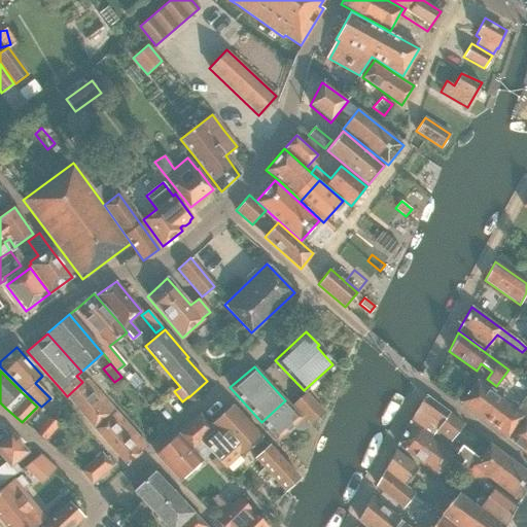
[(86,379),(82,382),(67,396),(93,427),(114,410),(86,379)]
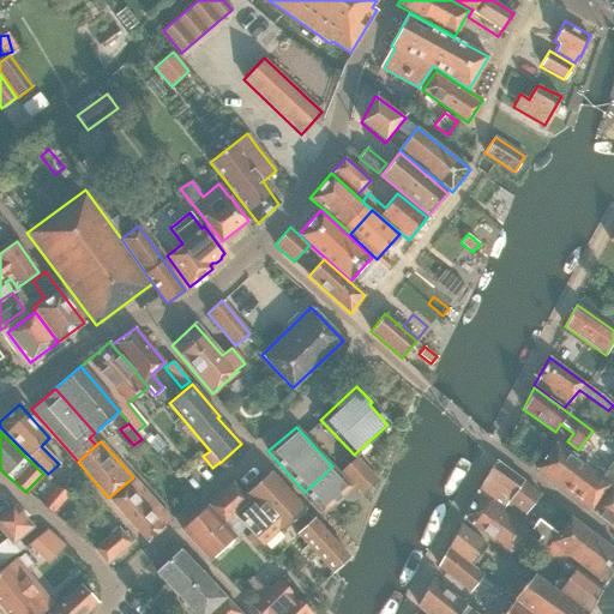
[(603,498),(612,486),(597,475),(555,444),(536,469),(581,504),(593,511),(603,498)]
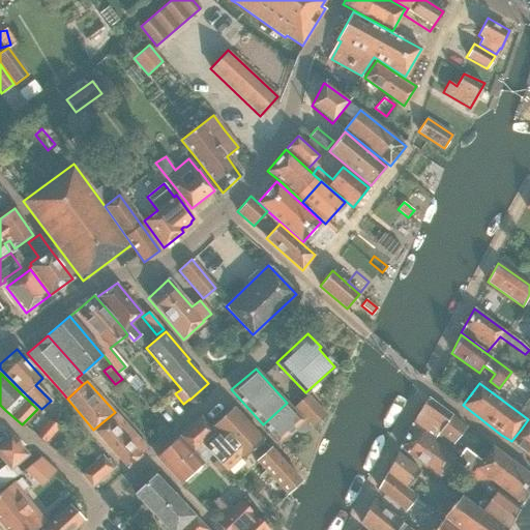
[(529,393),(516,410),(528,419),(529,419),(529,393)]
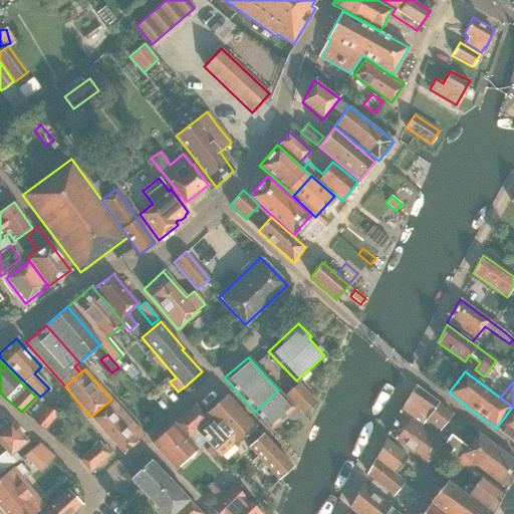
[(303,415),(316,402),(299,383),(285,396),(303,415)]
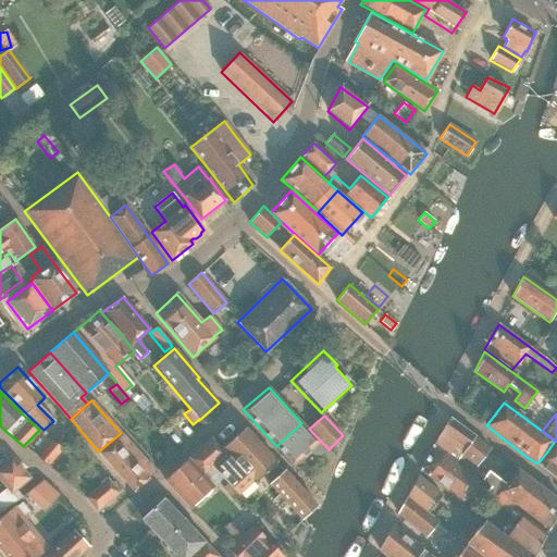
[(449,417),(433,446),(455,463),(461,455),(477,467),(491,448),(474,436),(449,417)]
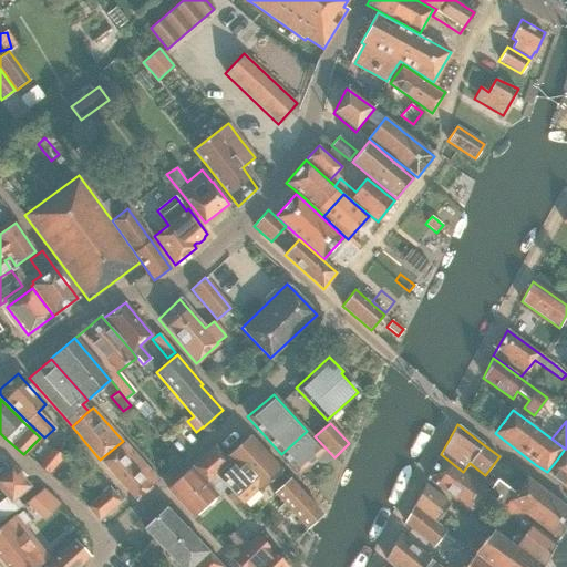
[(325,450),(307,431),(281,454),(298,473),(325,450)]
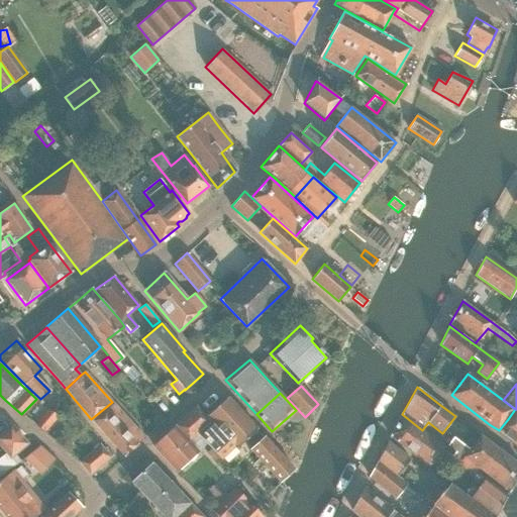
[(93,421),(110,440),(126,426),(128,429),(133,425),(113,403),(93,421)]
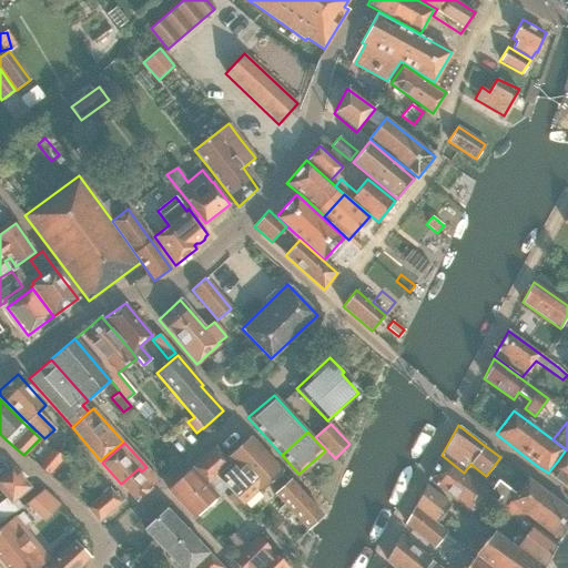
[(217,477),(221,480),(257,523),(260,520),(286,549),(323,516),(277,466),(274,469),(253,445),(217,477)]
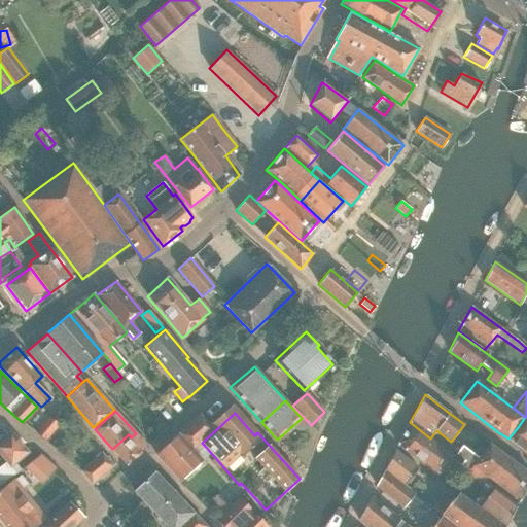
[(196,454),(205,446),(202,443),(201,443),(214,430),(200,415),(178,434),(155,454),(180,481),(183,478),(186,478),(190,475),(190,471),(202,461),(196,454)]
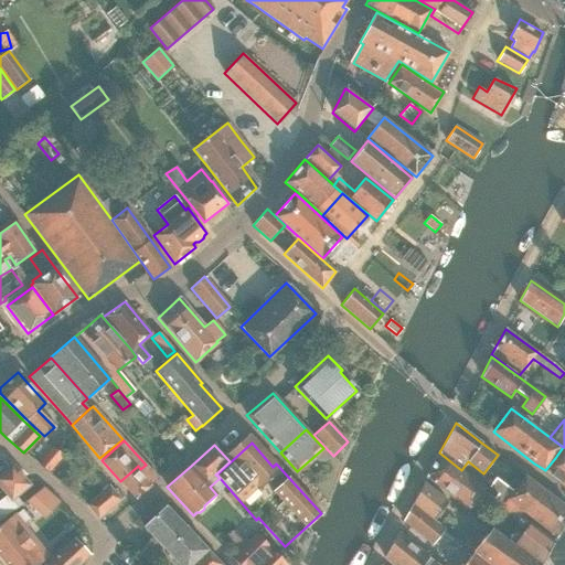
[(63,455),(52,446),(38,464),(49,471),(63,455)]
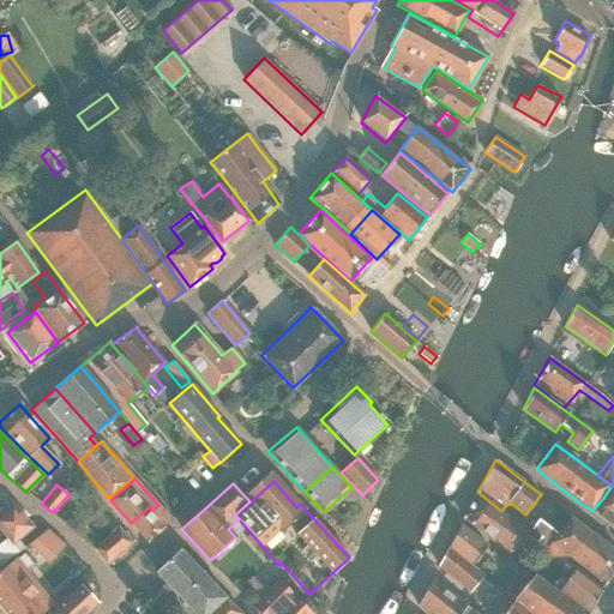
[(613,486),(612,486),(603,498),(593,511),(613,528),(613,486)]
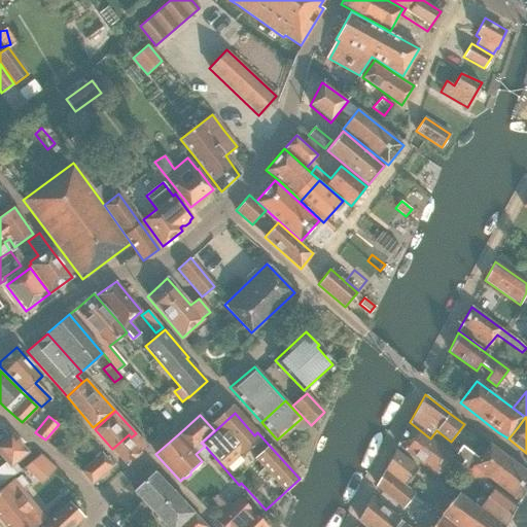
[(453,455),(430,438),(410,422),(397,445),(436,476),(440,472),(443,475),(446,470),(443,468),(453,455)]
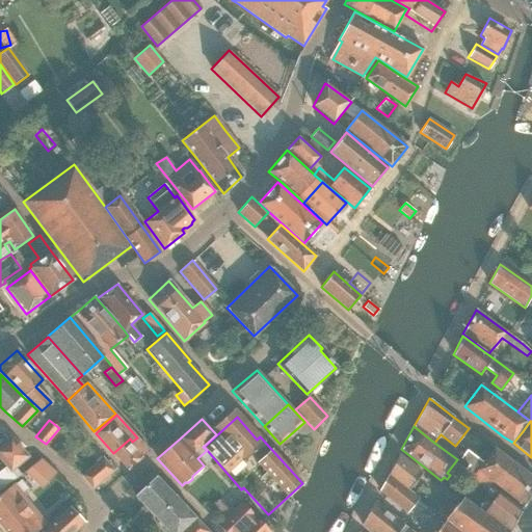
[(16,478),(21,475),(16,468),(28,457),(11,437),(0,446),(0,458),(5,464),(16,478)]
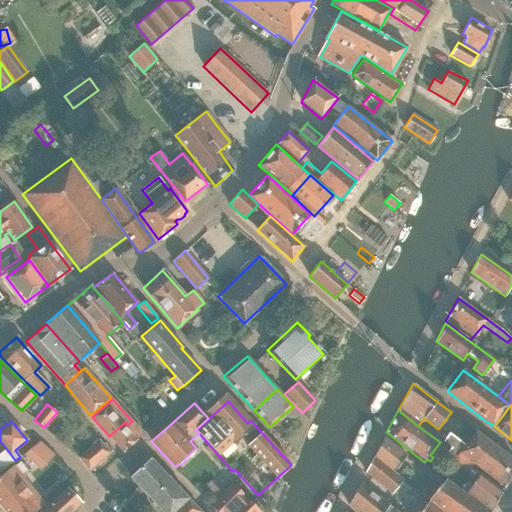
[(143,433),(132,421),(127,425),(125,422),(109,436),(123,452),(136,440),(143,433)]
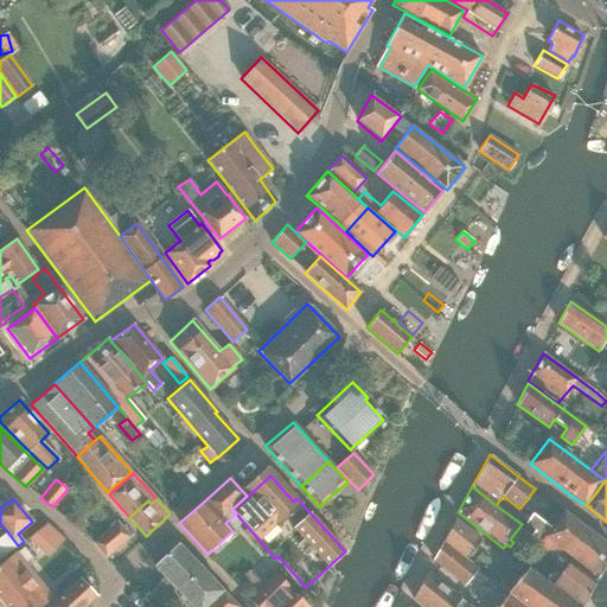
[(598,577),(606,558),(606,543),(564,511),(549,531),(544,528),(547,524),(532,513),(525,523),(535,530),(531,535),(541,542),(538,544),(555,557),(561,549),(598,577)]
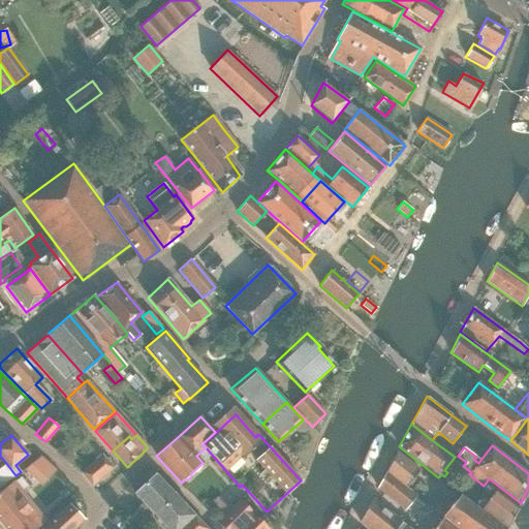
[(398,452),(386,472),(396,479),(406,488),(421,469),(398,452)]
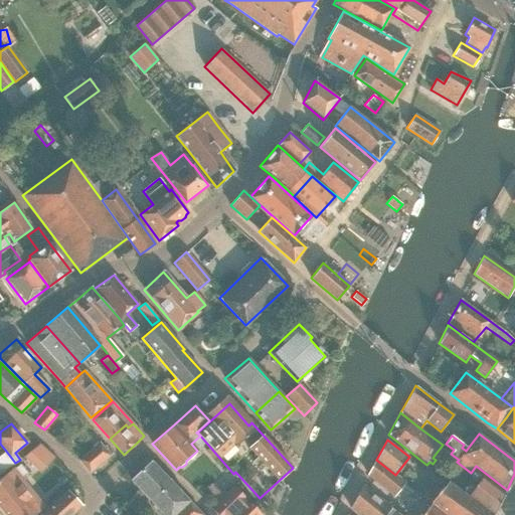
[(90,473),(110,456),(100,443),(79,460),(90,473)]
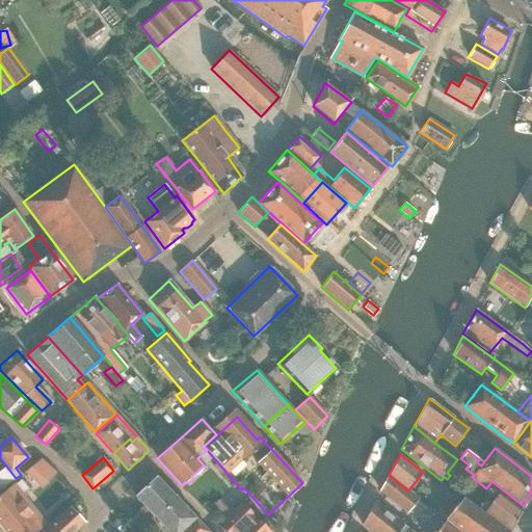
[(41,458),(31,466),(43,478),(51,469),(41,458)]
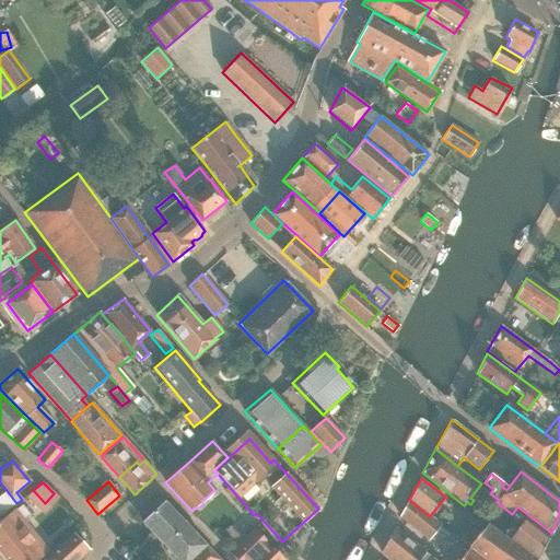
[(440,525),(419,508),(409,500),(399,516),(429,539),(440,525)]
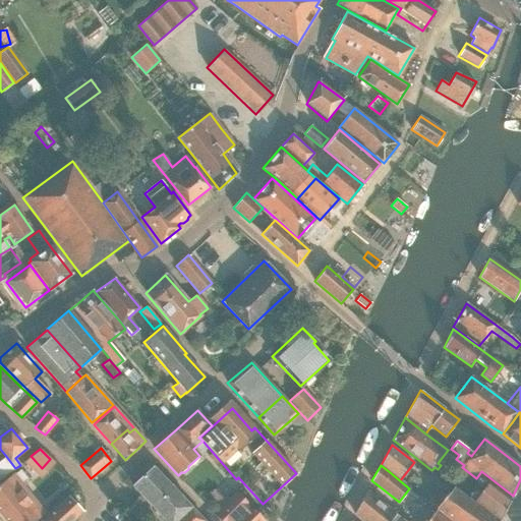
[(165,520),(204,520),(182,497),(183,497),(181,495),(180,496),(172,486),(173,485),(171,484),(170,484),(153,466),(132,485),(165,520)]
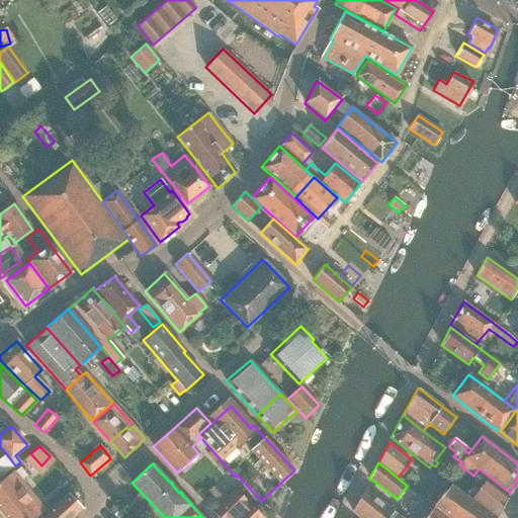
[(0,510),(2,512),(28,491),(13,471),(0,482),(0,510)]
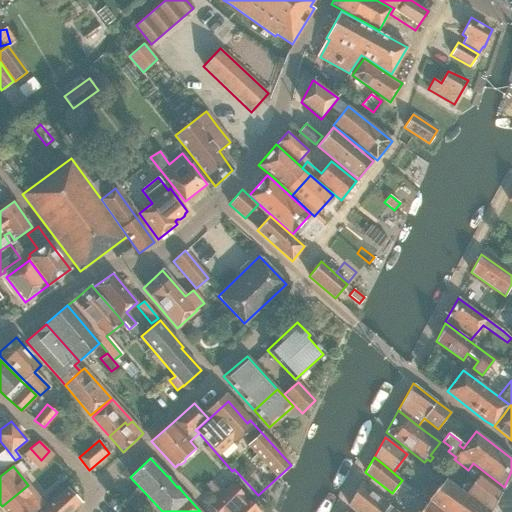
[(489,511),(490,511),(502,490),(471,467),(467,474),(475,480),(465,493),(489,511)]
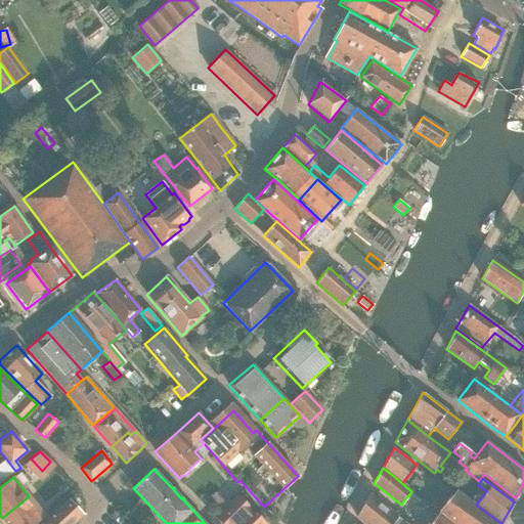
[(453,523),(499,523),(455,490),(438,512),(453,523)]
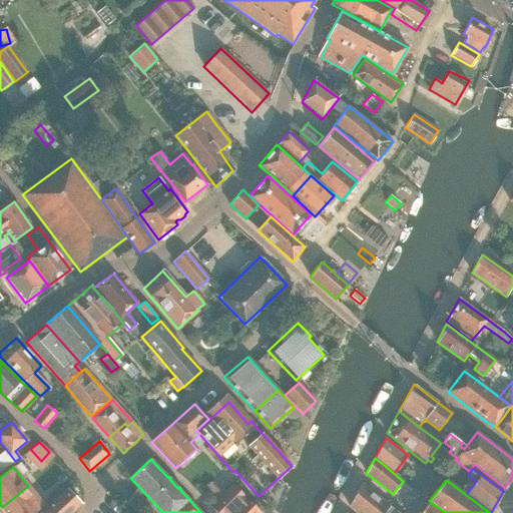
[(216,512),(231,512),(247,498),(233,483),(210,506),(216,512)]
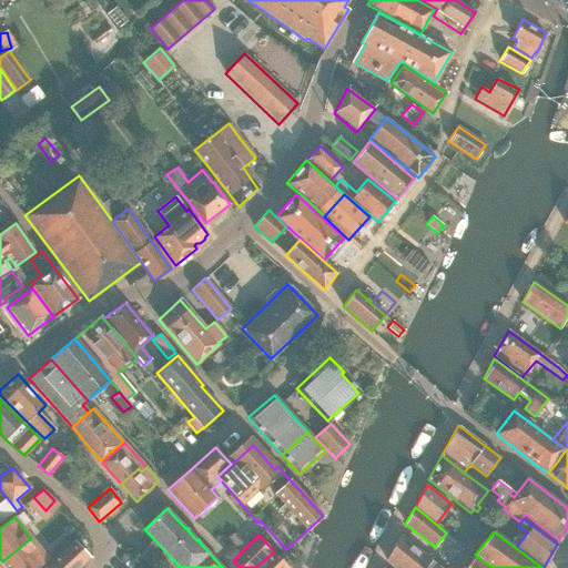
[(442,567),(432,560),(432,559),(401,535),(387,561),(395,567),(442,567)]
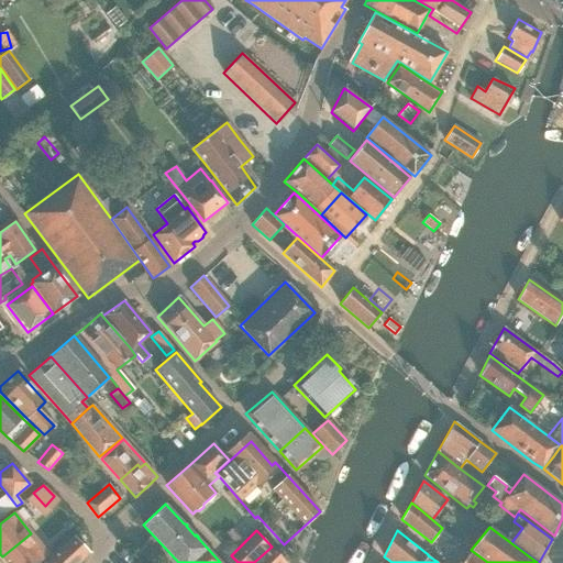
[(36,562),(47,554),(31,533),(2,556),(7,562),(36,562)]
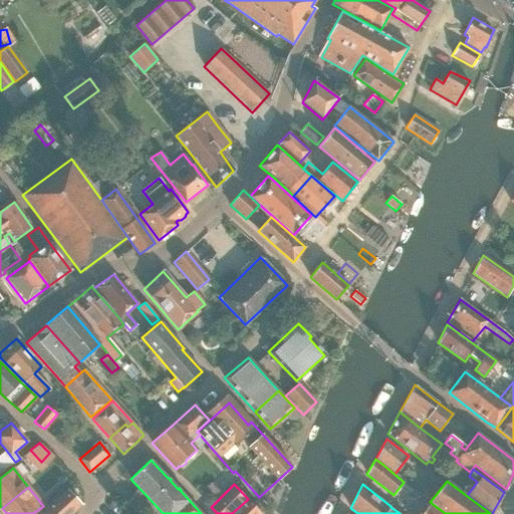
[(70,513),(81,504),(67,490),(40,513),(70,513)]
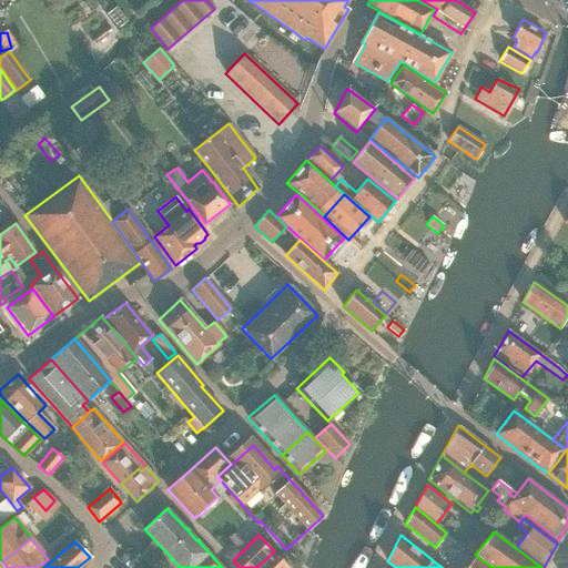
[(287,567),(290,567),(274,551),(256,567),(287,567)]
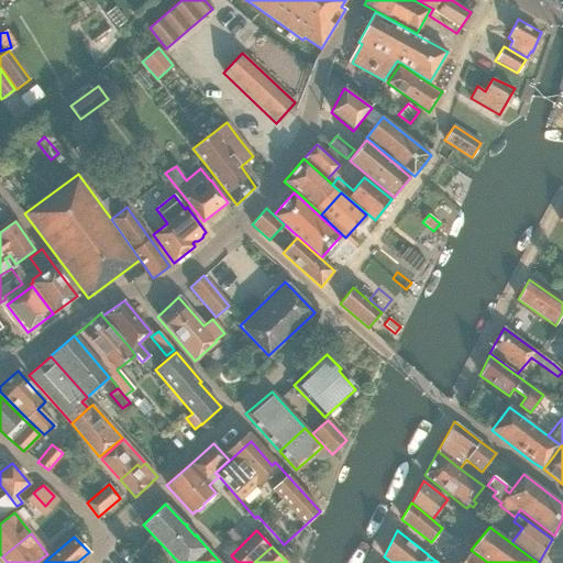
[(487,562),(472,552),(463,562),(487,562)]
